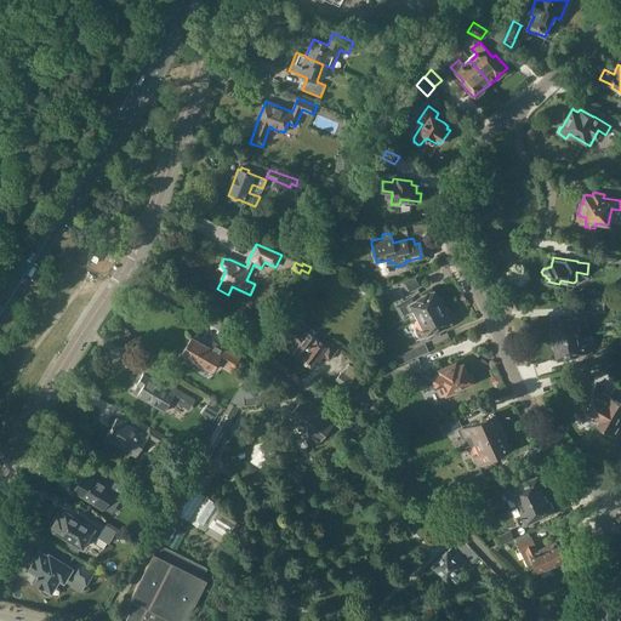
[(400,281),(408,292),(422,284),(416,273),(400,281)]
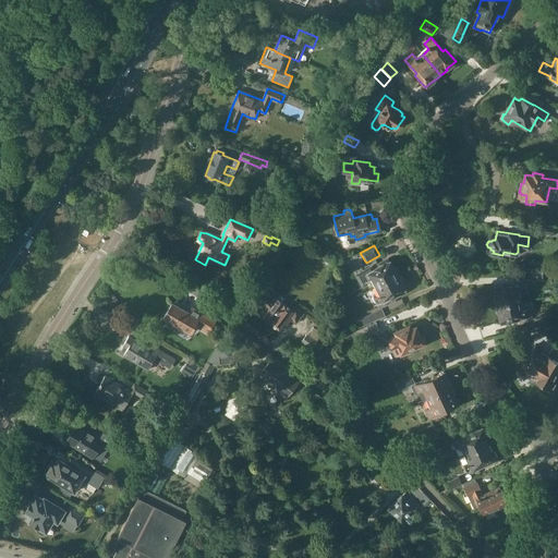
[(373,278),(377,287),(397,275),(397,274),(399,271),(397,267),(393,268),(389,259),(378,266),(376,263),(373,265),(372,264),(354,274),(361,286),(365,282),(373,278)]
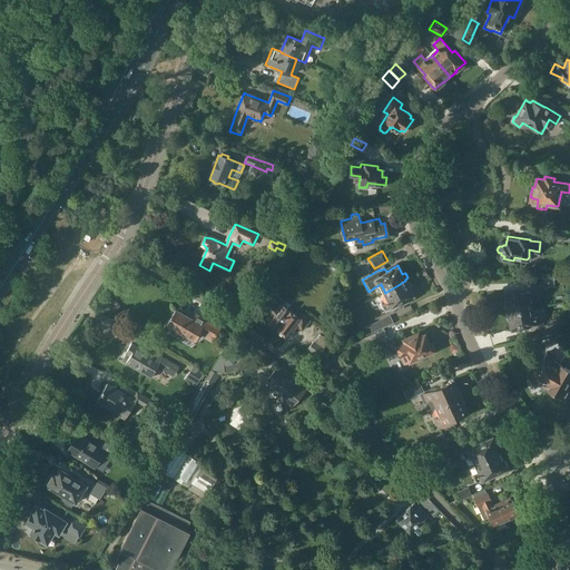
[(533,277),(533,286),(554,286),(554,277),(533,277)]
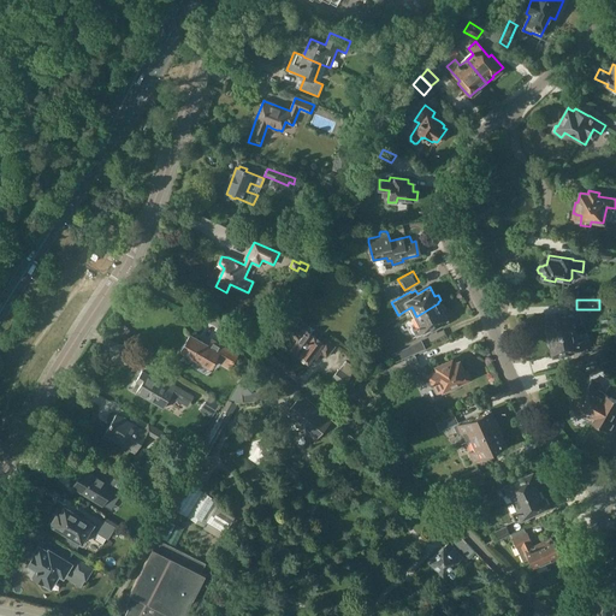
[(438,303),(416,317),(421,325),(413,329),(416,336),(436,326),(437,327),(448,320),(443,312),(445,309),(443,304),(439,304),(438,303)]
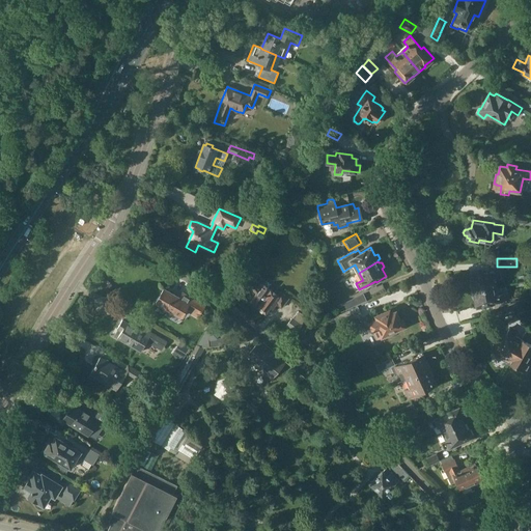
[(480,272),(470,275),(472,283),(470,284),(470,287),(472,289),(473,289),(473,291),(495,287),(494,278),(501,277),(500,270),(481,273),(480,272)]
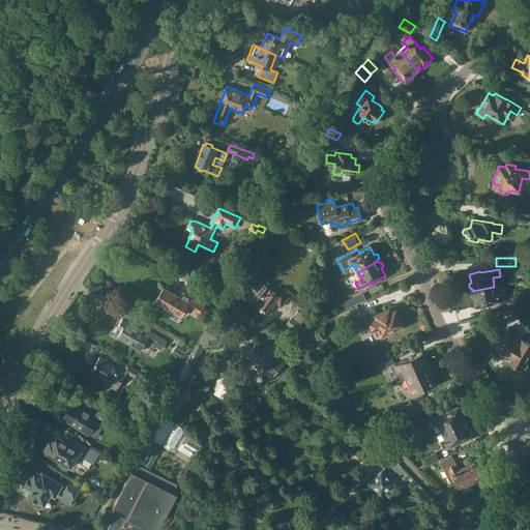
[(259,274),(249,287),(257,292),(251,300),(258,306),(265,312),(267,308),(270,311),(272,307),(275,303),(281,307),(289,297),(280,291),(277,295),(270,289),(269,290),(263,285),(266,281),(259,274)]
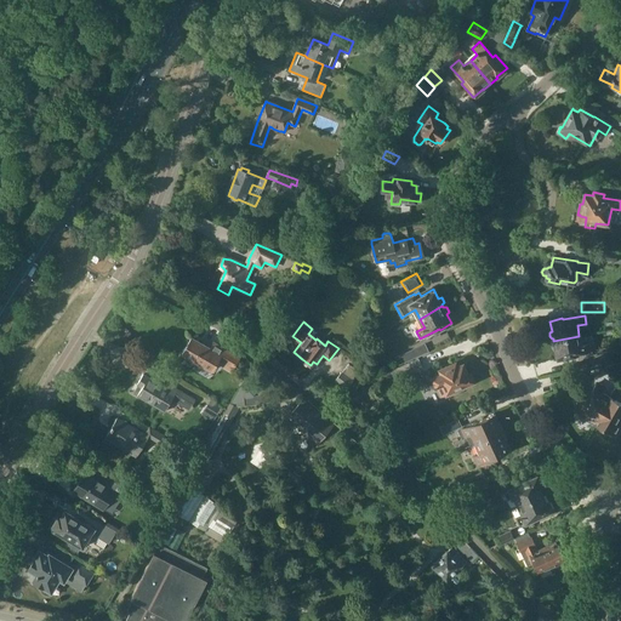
[(553,341),(553,342),(552,342),(552,346),(553,349),(554,349),(557,359),(570,358),(569,357),(573,355),(591,352),(590,345),(581,346),(579,336),(553,341)]
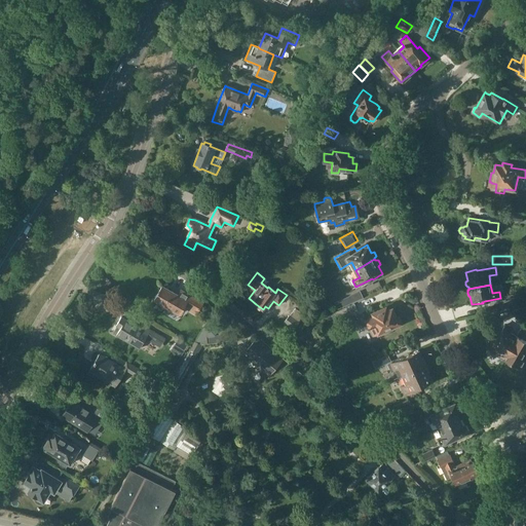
[(154,300),(179,313),(184,304),(190,308),(189,309),(196,313),(202,302),(181,290),(179,294),(162,286),(154,300)]
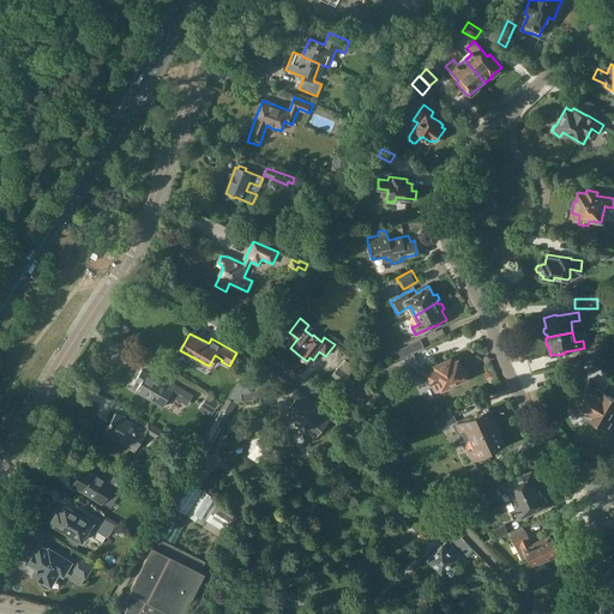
[(401,359),(411,354),(408,345),(397,351),(401,359)]
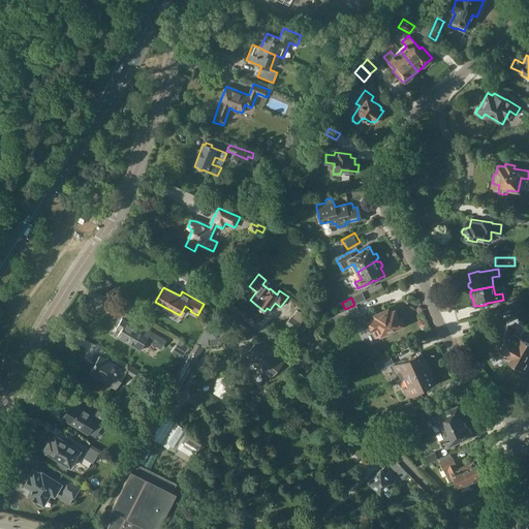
[(514,300),(502,302),(503,310),(516,308),(514,300)]
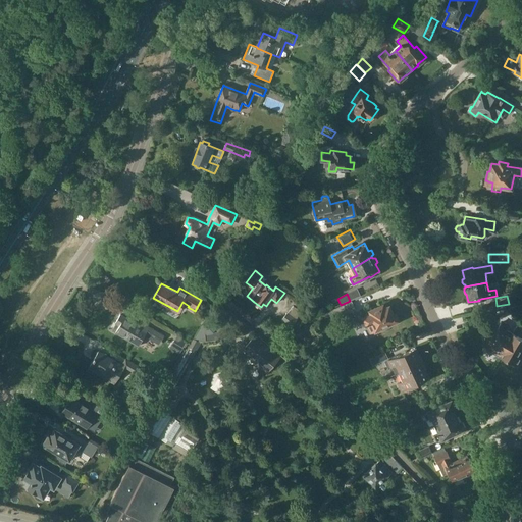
[(354,310),(351,303),(329,312),(332,319),(354,310)]
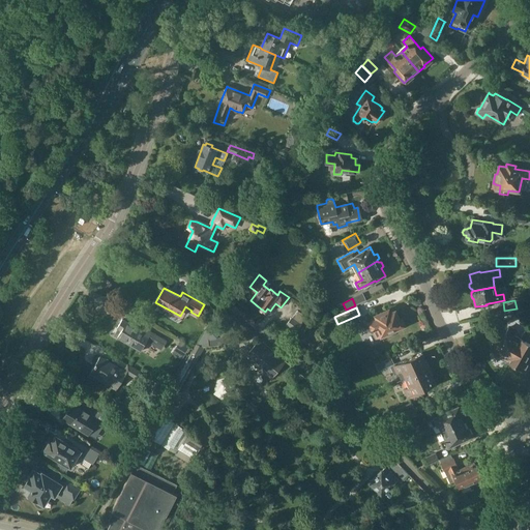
[(402,319),(399,320),(394,311),(390,313),(389,310),(376,316),(377,319),(364,325),(369,332),(373,330),(377,339),(383,335),(385,336),(388,334),(388,332),(405,325),(406,324),(407,323),(407,322),(407,321),(406,320),(406,319),(405,319),(404,319),(403,319),(402,319)]
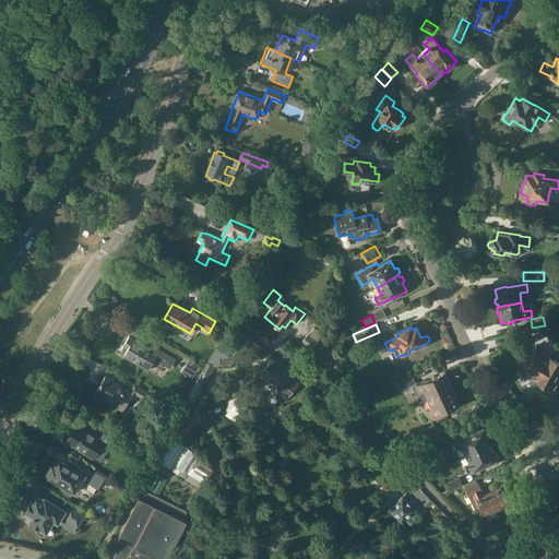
[(316,355),(322,346),(318,343),(323,334),(314,328),(308,336),(307,335),(301,343),(311,351),(311,352),(316,355)]
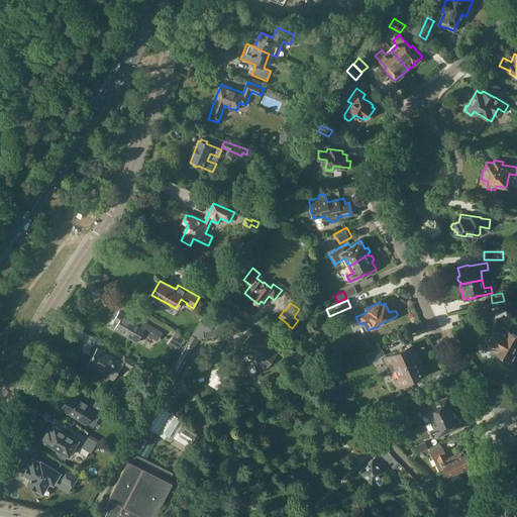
[(491,314),(505,311),(503,304),(490,307),(491,314)]
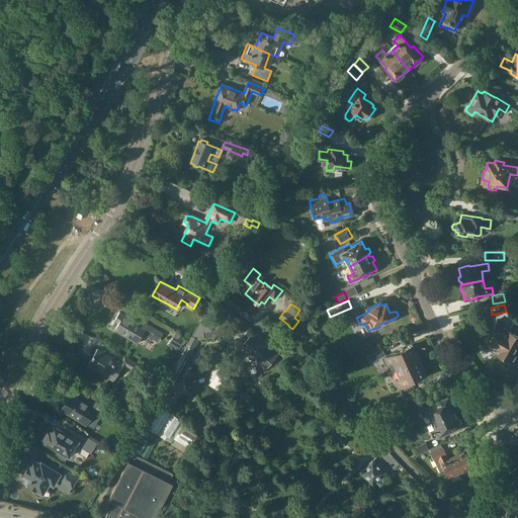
[(119,312),(110,328),(138,343),(144,332),(159,340),(163,333),(142,321),(140,324),(119,312)]
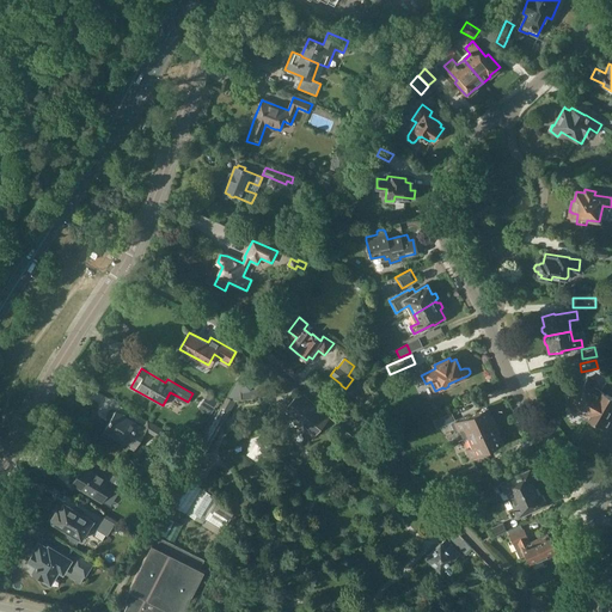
[(230,397),(236,401),(281,395),(280,386),(250,390),(239,378),(238,377),(227,396),(230,397)]
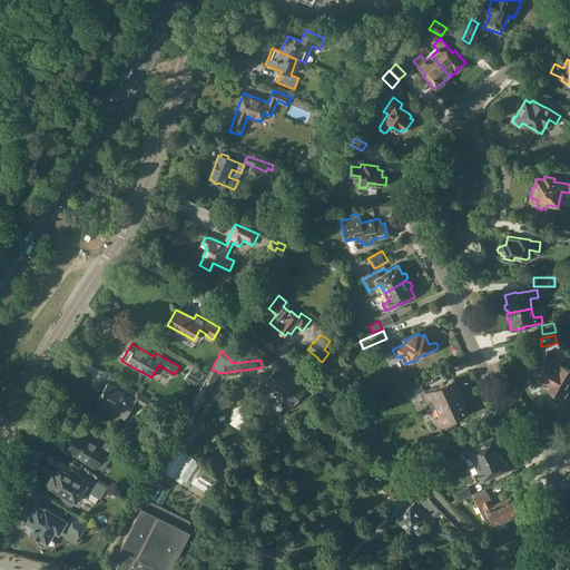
[(530,377),(532,379),(530,382),(544,390),(546,387),(558,365),(552,362),(556,356),(549,352),(539,369),(534,366),(532,370),(534,371),(530,377)]
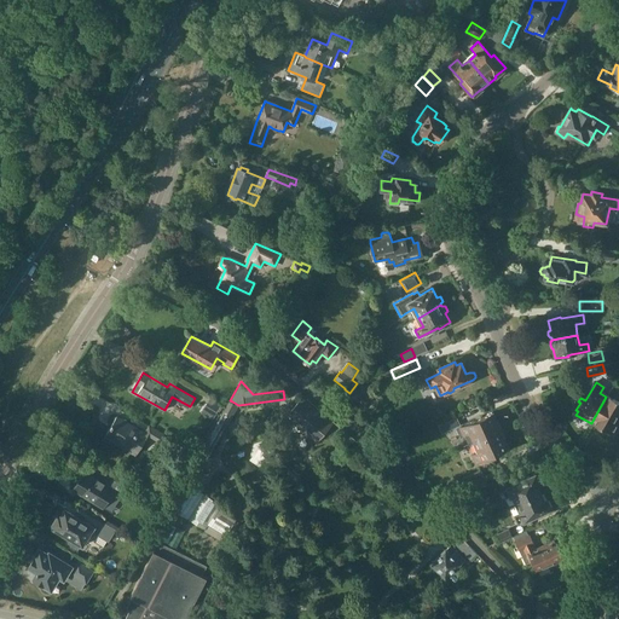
[(606,397),(593,421),(595,423),(600,427),(600,426),(612,433),(618,423),(613,421),(618,410),(618,401),(608,395),(607,398),(606,397)]
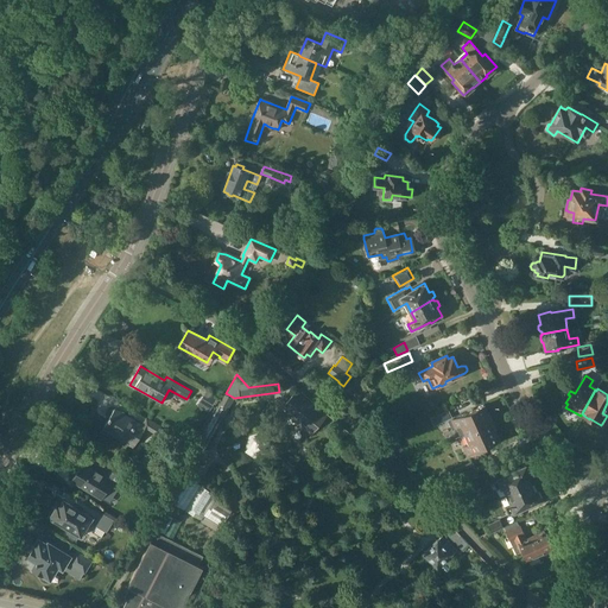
[(202,398),(213,405),(217,398),(206,391),(202,398)]
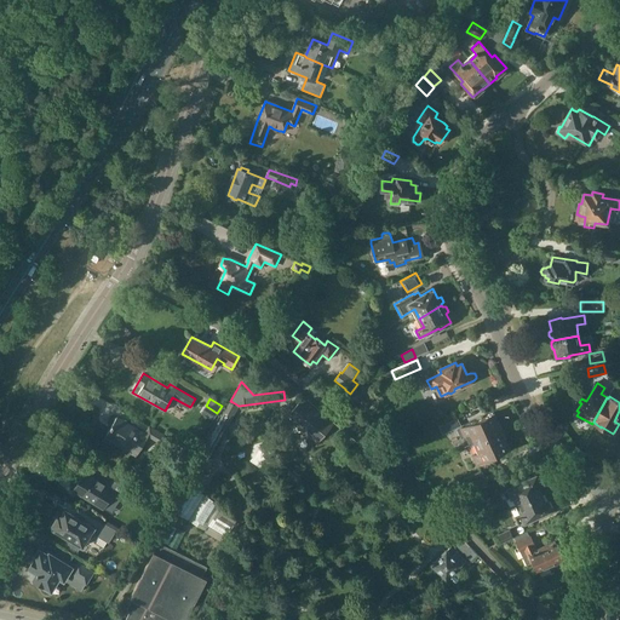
[(317,442),(320,440),(332,425),(302,400),(287,417),(317,442)]
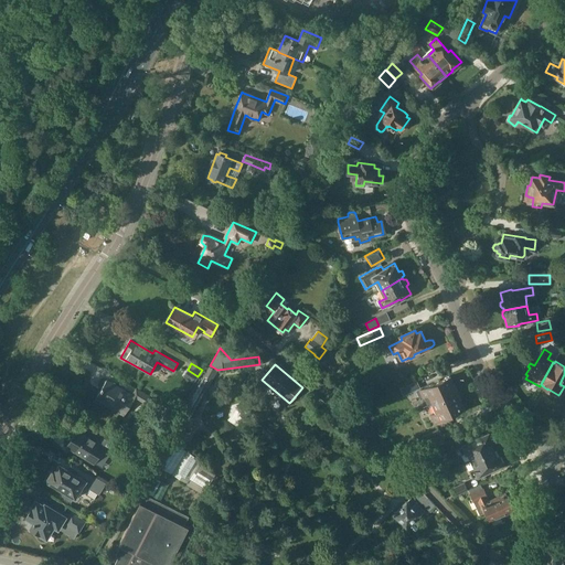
[(182,413),(177,423),(180,425),(184,427),(212,380),(206,376),(204,375),(182,413)]
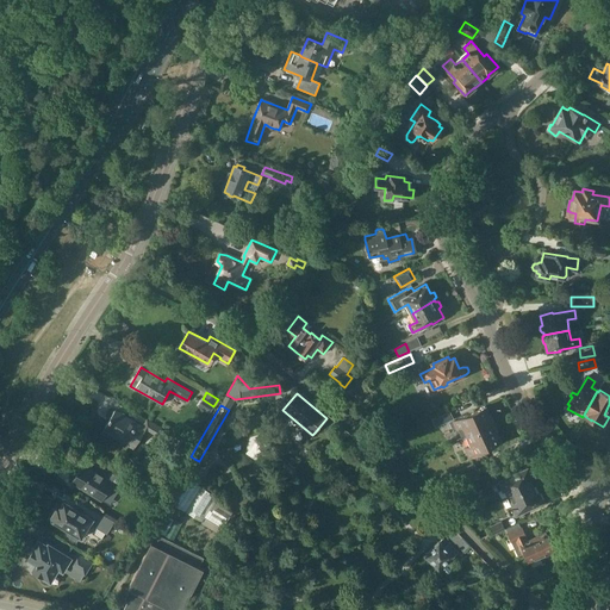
[(485,406),(454,421),(453,418),(448,421),(453,431),(458,430),(461,439),(467,436),(467,435),(492,423),(495,422),(491,415),(489,416),(485,406)]
